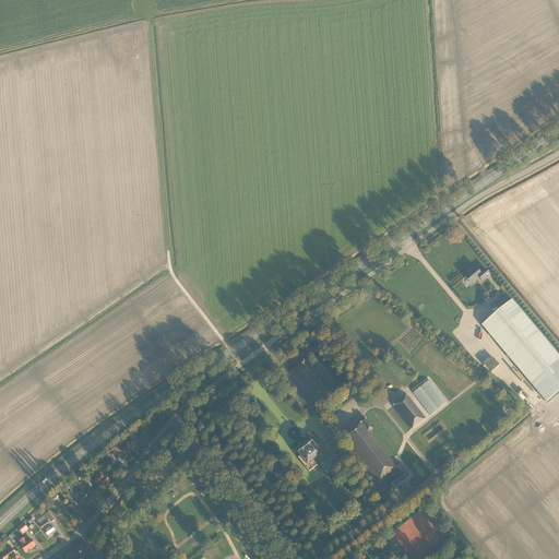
[(485,270),(480,274),(476,269),(472,271),(471,270),(467,273),(468,274),(465,277),(471,285),(478,278),(482,282),(490,275),(485,270)]
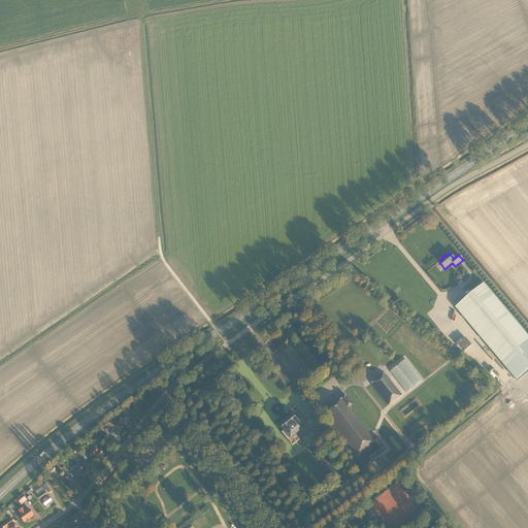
[(527,337),(483,284),(455,307),(527,393),(527,337)]
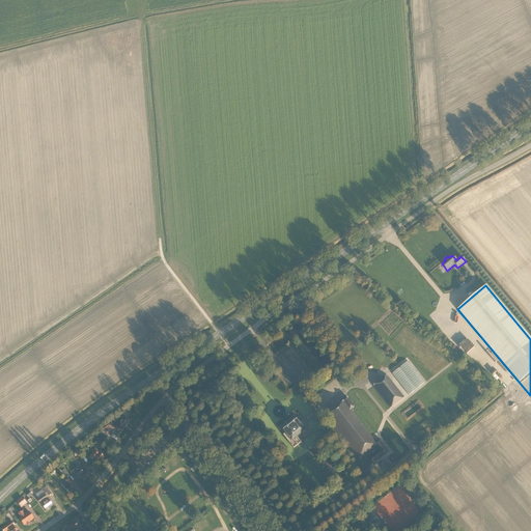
[(373,386),(390,409),(403,397),(387,375),(373,386)]
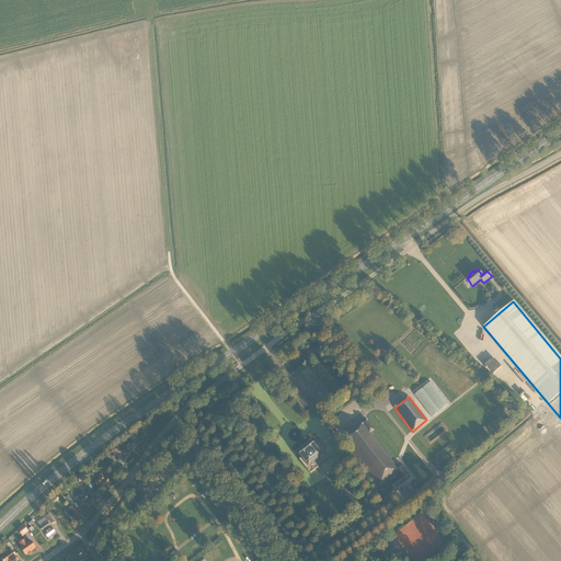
[(343,438),(378,484),(396,471),(399,469),(397,467),(373,435),(374,434),(373,432),(374,430),(367,420),(343,438)]
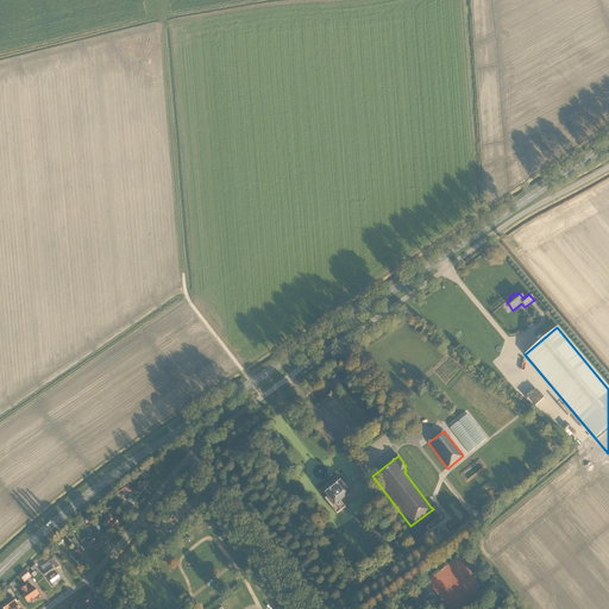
[(131,493),(135,489),(139,494),(148,483),(140,477),(133,487),(131,485),(135,482),(132,479),(129,483),(130,484),(129,485),(127,485),(124,490),(121,488),(118,494),(124,498),(126,496),(129,497),(132,493),(131,493)]
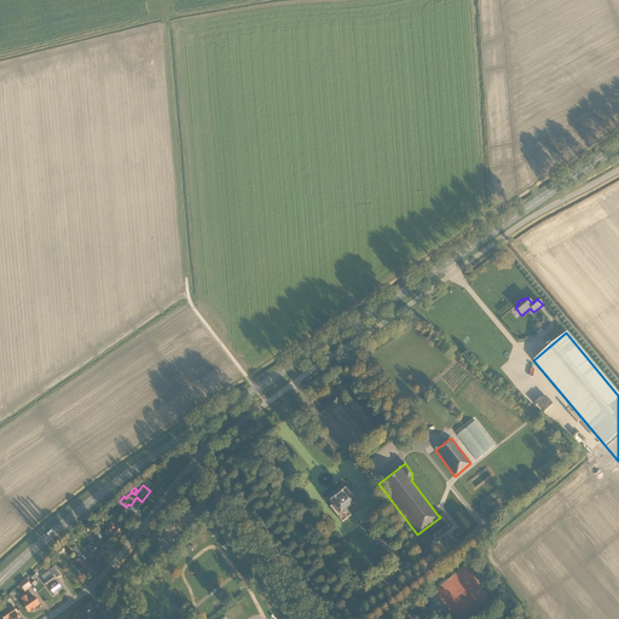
[(330,508),(342,522),(351,516),(346,510),(354,503),(342,487),(328,499),(333,505),(330,508)]
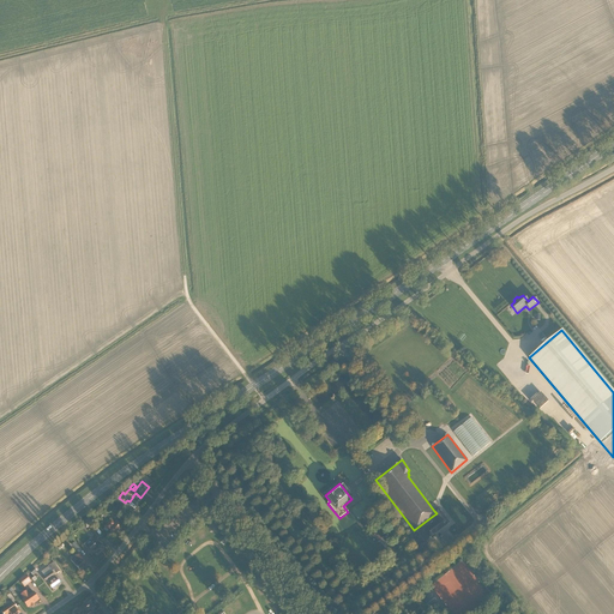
[(438,521),(423,531),(429,539),(443,528),(445,525),(450,523),(438,507),(434,511),(437,513),(433,516),(438,521)]
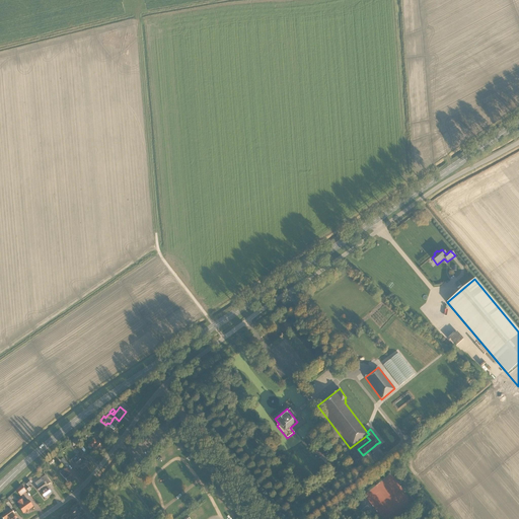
[(70,442),(74,447),(79,442),(75,438),(70,442)]
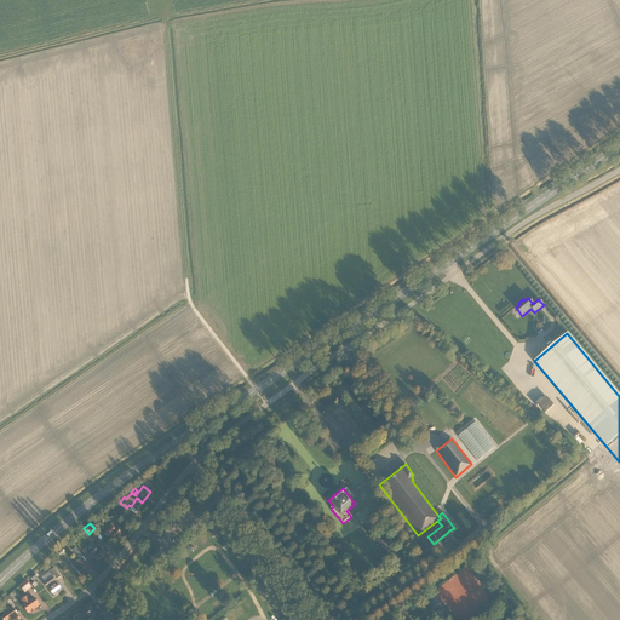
[(107,534),(115,541),(124,533),(118,526),(115,528),(113,527),(107,534)]
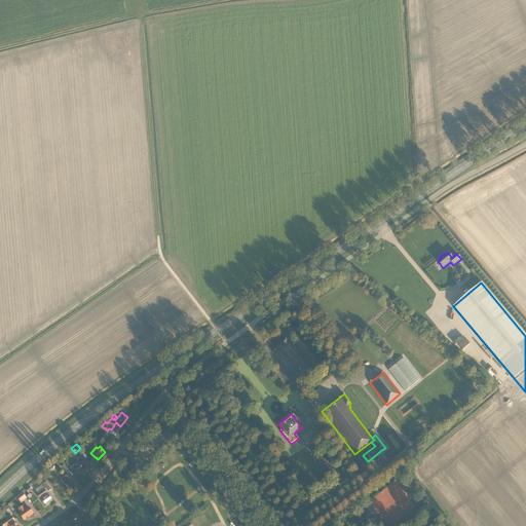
[(74,470),(78,474),(79,472),(82,476),(89,470),(85,464),(84,466),(81,463),(79,464),(80,464),(74,470)]
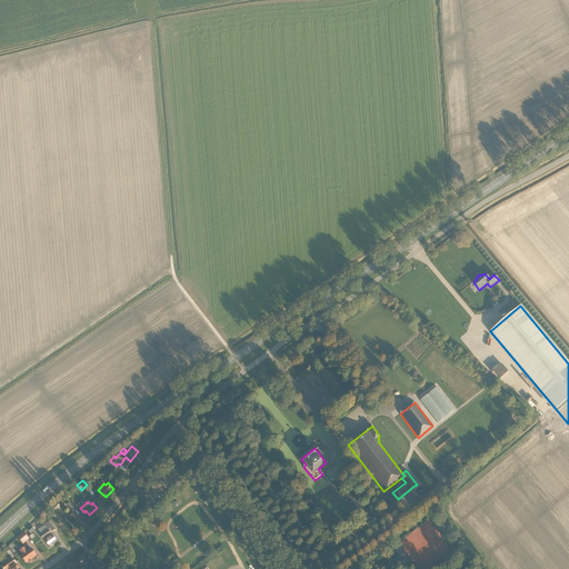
[(72,512),(70,515),(66,519),(75,529),(81,522),(72,512)]
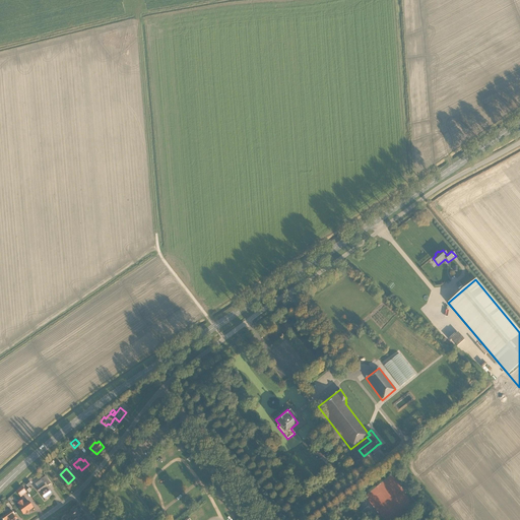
[(40,493),(45,500),(52,495),(46,486),(51,483),(46,476),(41,479),(44,484),(36,490),(39,493),(40,493)]
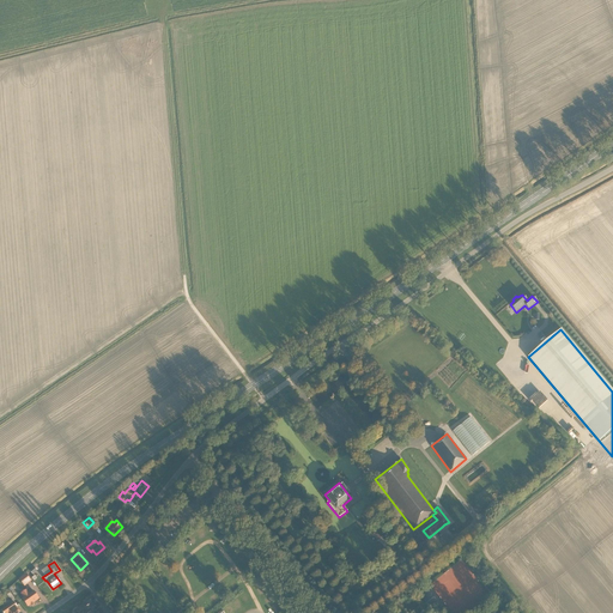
[(31,581),(25,574),(19,580),(25,587),(31,581)]
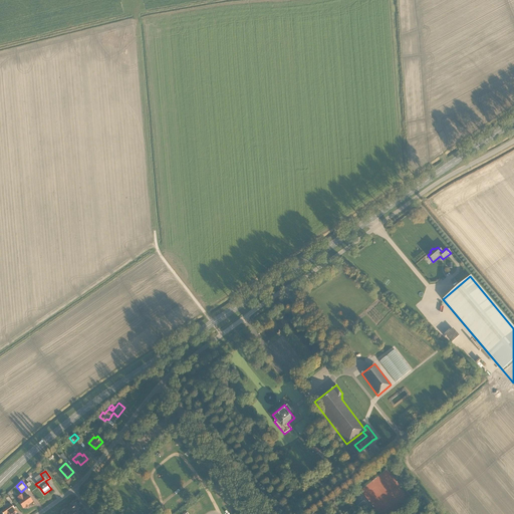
[(22,495),(21,496),(18,498),(20,501),(19,502),(23,508),(32,502),(28,496),(24,498),(22,495)]
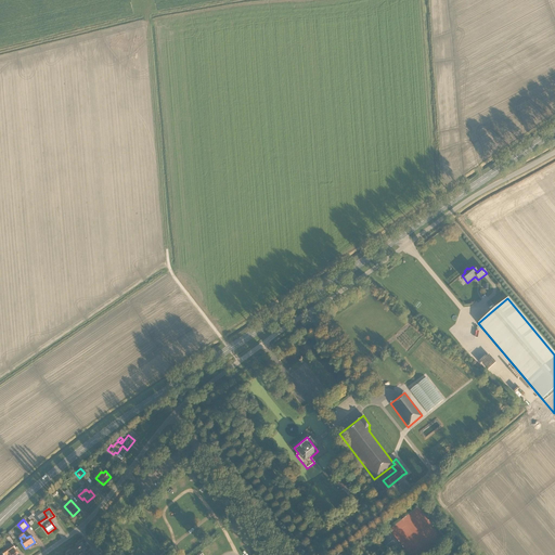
[(388,536),(384,539),(382,536),(378,538),(386,546),(392,541),(388,536)]
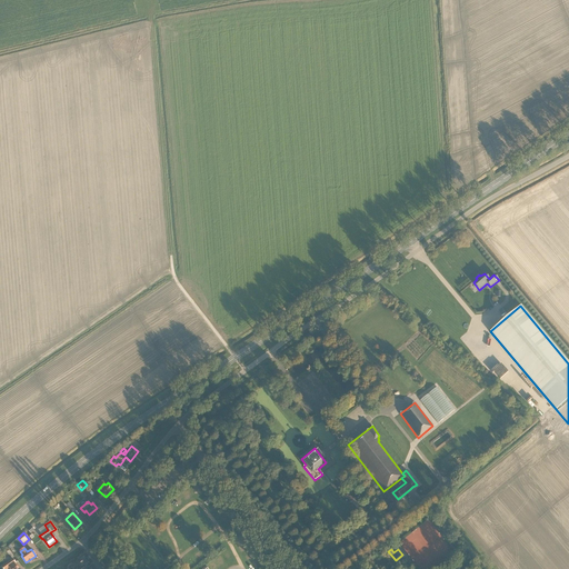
[(92,563),(85,553),(79,559),(79,560),(69,568),(81,568),(85,566),(87,568),(92,563)]
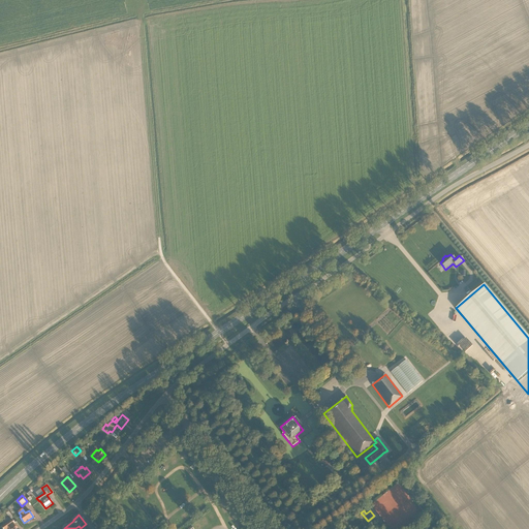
[(6,528),(16,528),(18,528),(11,519),(1,527),(2,528),(6,528),(7,528),(6,528)]
